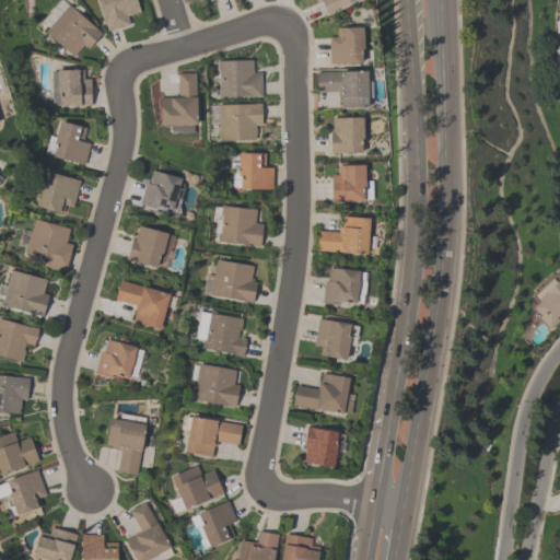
[(135,0),(139,12),(126,16),(128,24),(107,31),(97,0),(135,0)]
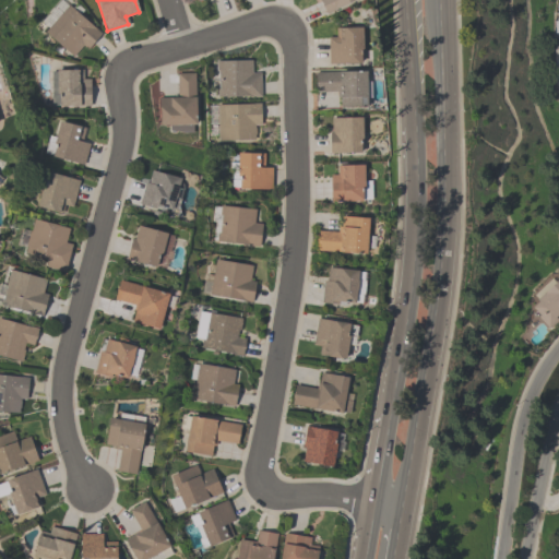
[(318,0),(355,0),(324,13),(318,0)]
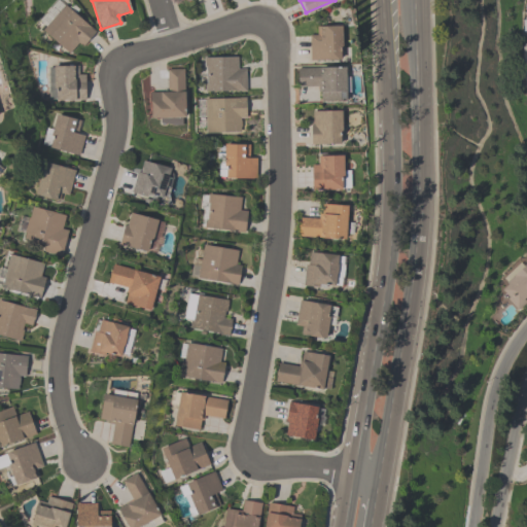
[(42,30),(64,5),(95,32),(82,45),(78,42),(68,54),(42,30)]
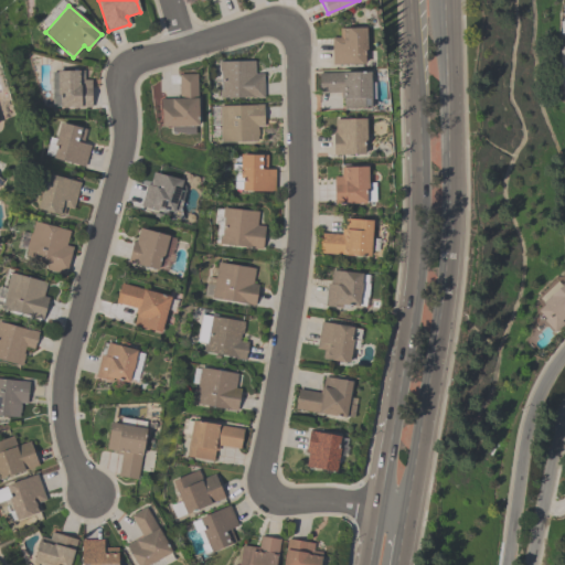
[(331,38),(339,36),(339,30),(365,29),(365,55),(363,55),(363,65),(349,65),(349,64),(331,65),(331,38)]
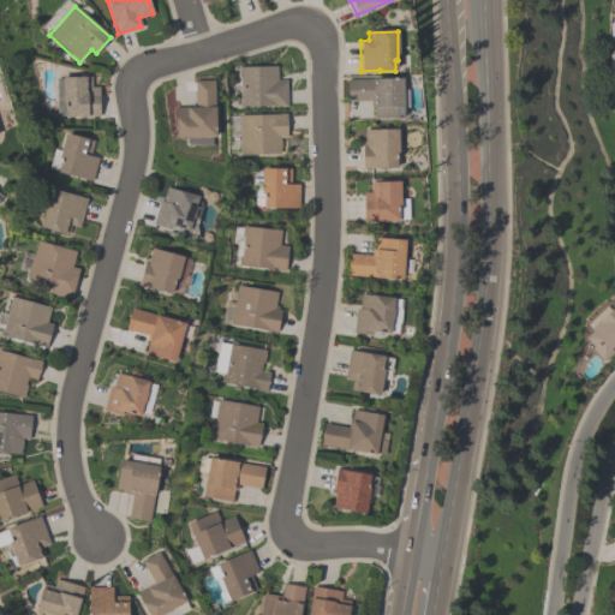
[(238,106),(238,96),(239,96),(239,77),(238,77),(238,67),(276,67),(276,81),(286,81),(286,106),(238,106)]
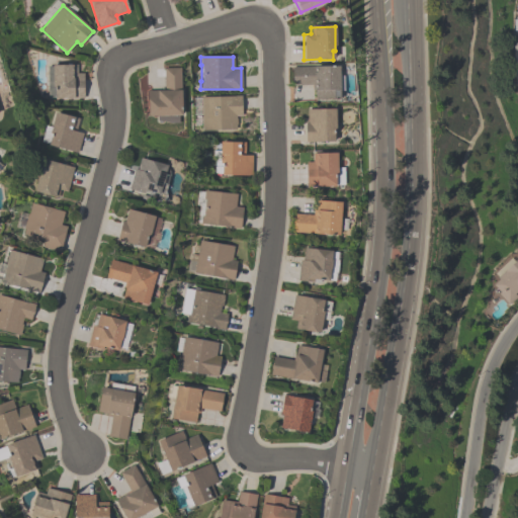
[(48,97),(48,66),(52,66),(52,65),(73,65),(77,65),(77,74),(83,74),(83,97),(73,97),(73,99),(54,99),(54,97),(48,97)]
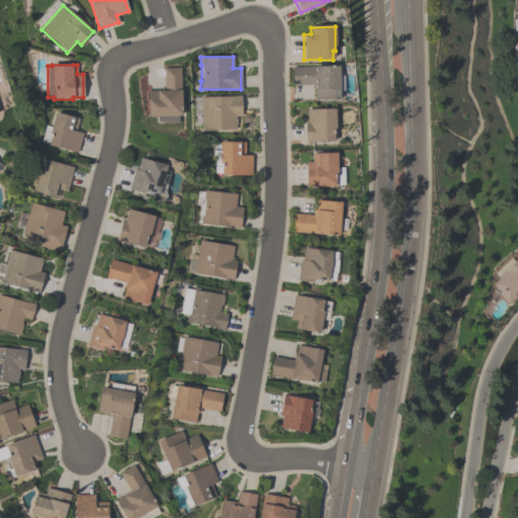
[(339,67),(339,99),(315,99),(315,90),(312,90),(312,85),(291,85),(291,68),(339,67)]
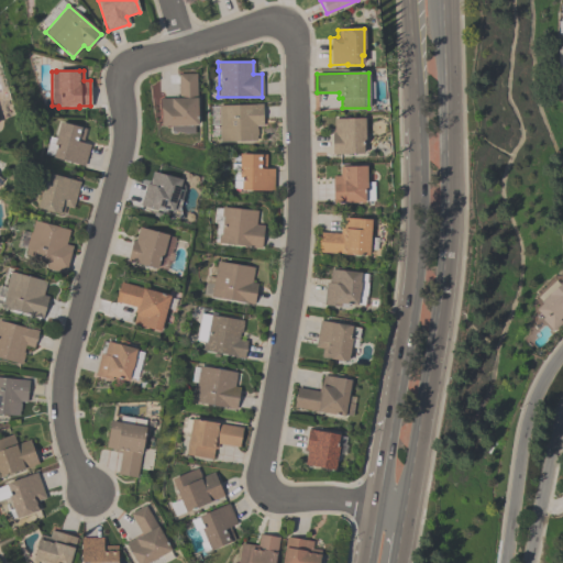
[(177,75),(196,74),(197,125),(194,125),(194,133),(185,133),(170,131),(170,127),(161,127),(159,99),(172,98),(172,99),(178,99),(177,75)]
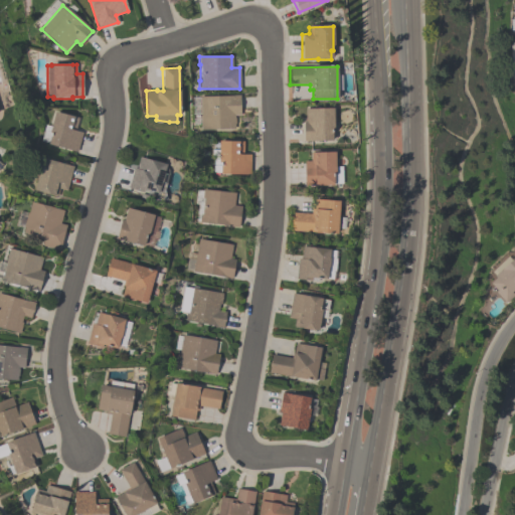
[(239,115),(233,115),(233,117),(234,118),(234,124),(233,125),(234,129),(200,129),(200,97),(239,96),(239,115)]
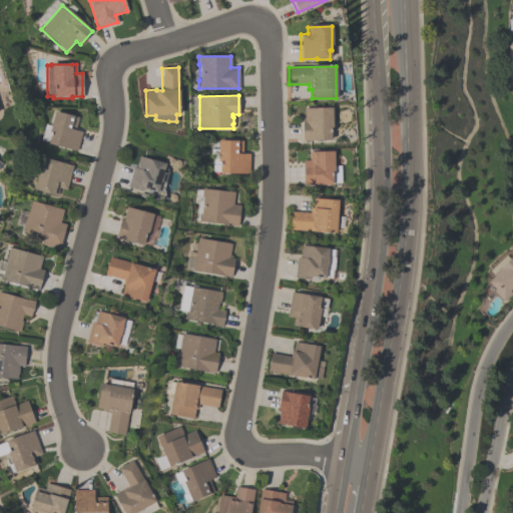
[(304,108),(332,108),(332,127),(331,127),(331,140),(302,140),(302,121),(304,121),(304,108)]
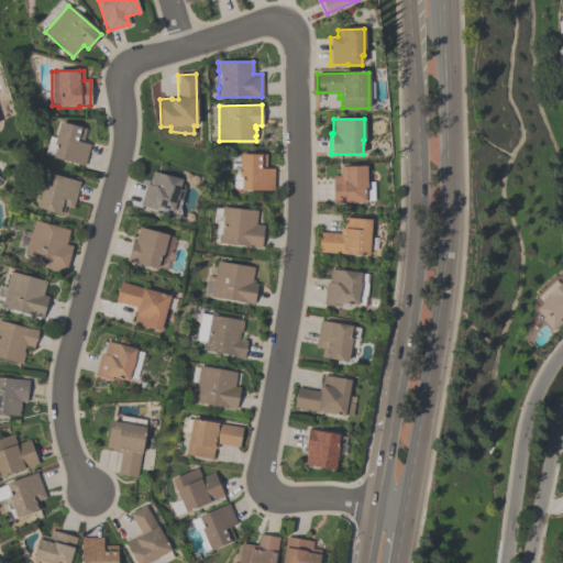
[(84,166),(52,158),(52,156),(44,154),(50,136),(55,138),(59,123),(86,130),(83,141),(78,140),(77,142),(89,145),(84,166)]
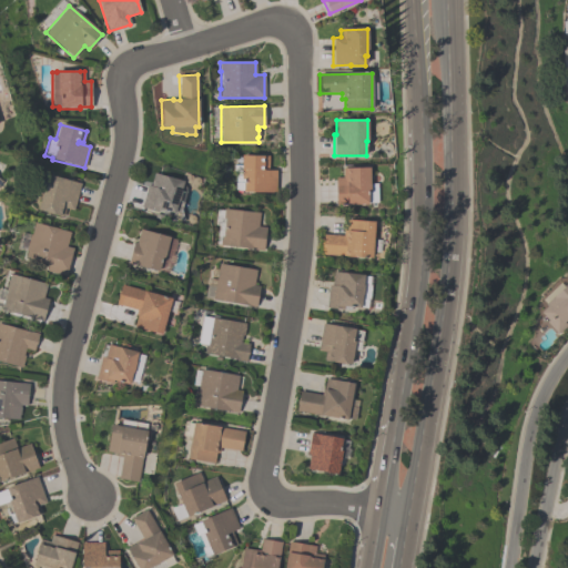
[(276,171),(276,192),(242,192),(242,180),(241,180),(241,156),(267,156),(267,171),(276,171)]
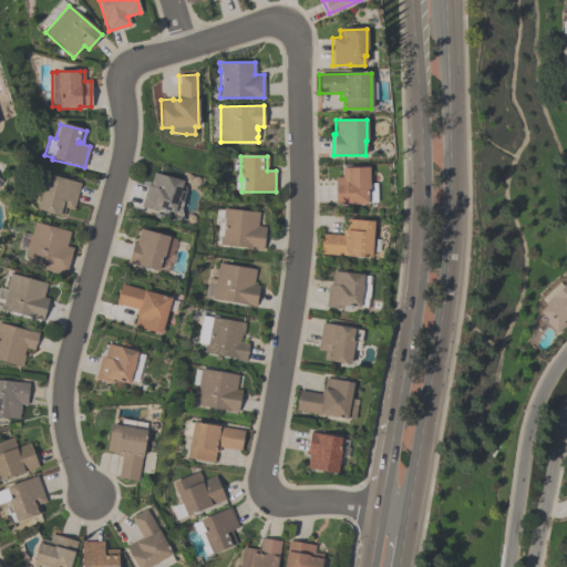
[(334,205),(334,177),(342,178),(342,168),(369,169),(369,192),(367,192),(367,205),(334,205)]
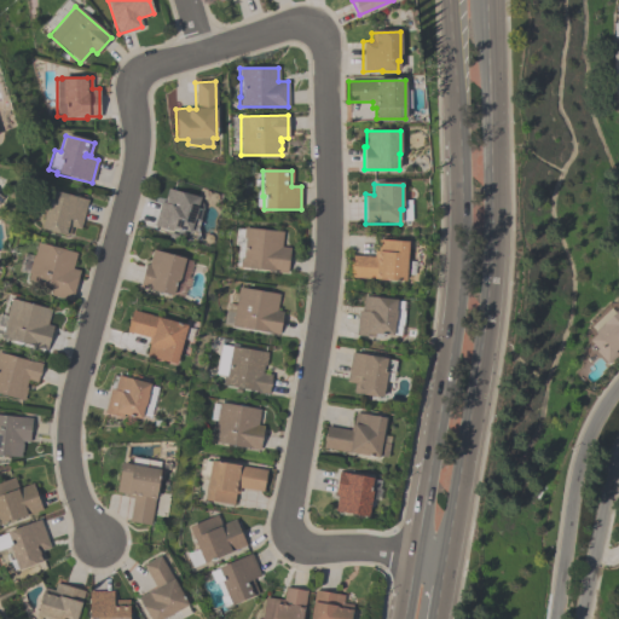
[(200,198),(200,201),(203,208),(200,221),(194,219),(190,233),(183,232),(181,233),(154,226),(160,203),(163,203),(167,190),(200,198)]
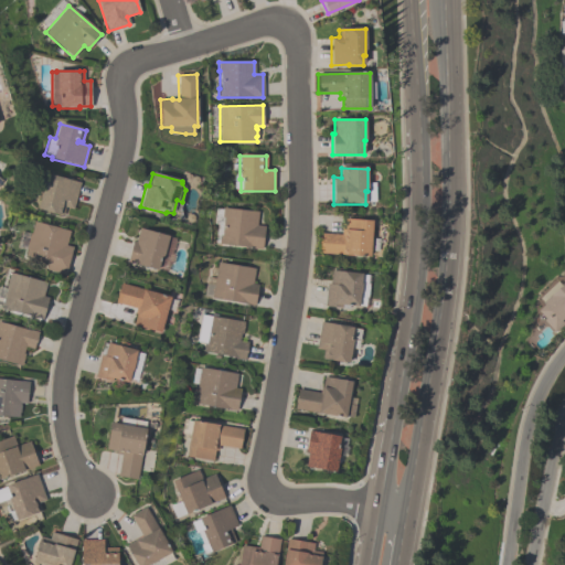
[(73,210),(64,208),(63,215),(38,210),(43,185),(45,187),(48,176),(80,182),(73,210)]
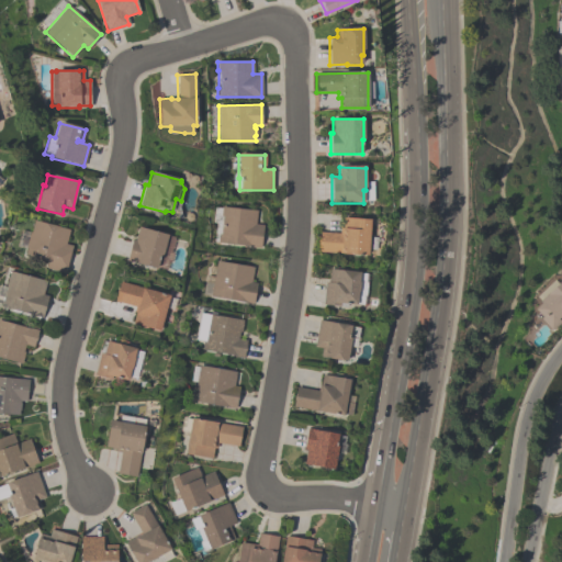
[(260,247),(217,243),(218,233),(221,234),(222,216),(221,216),(222,208),(256,211),(255,225),(262,225),(260,247)]
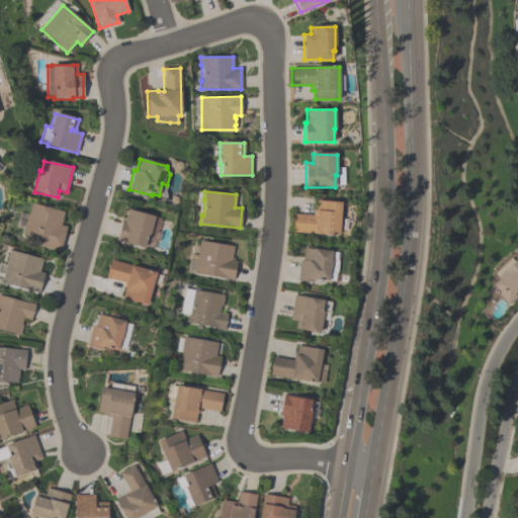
[(339,236),(291,232),(292,213),(313,216),(313,210),(316,210),(316,201),(341,203),(339,236)]
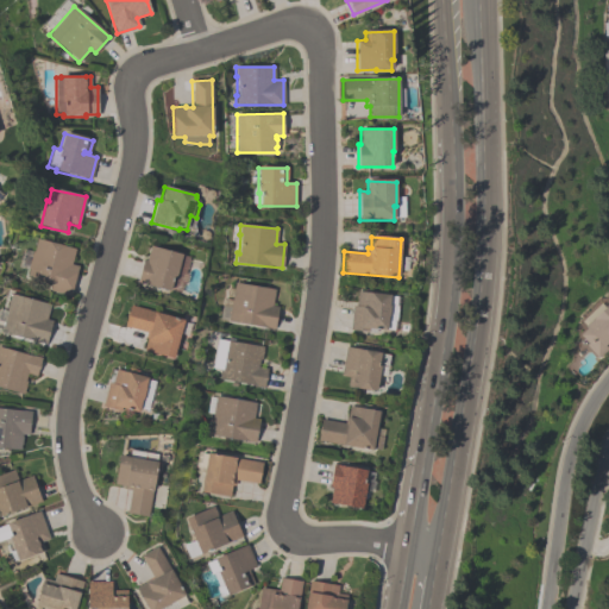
[(70,296),(49,290),(51,284),(26,277),(36,239),(75,249),(71,264),(77,267),(70,296)]
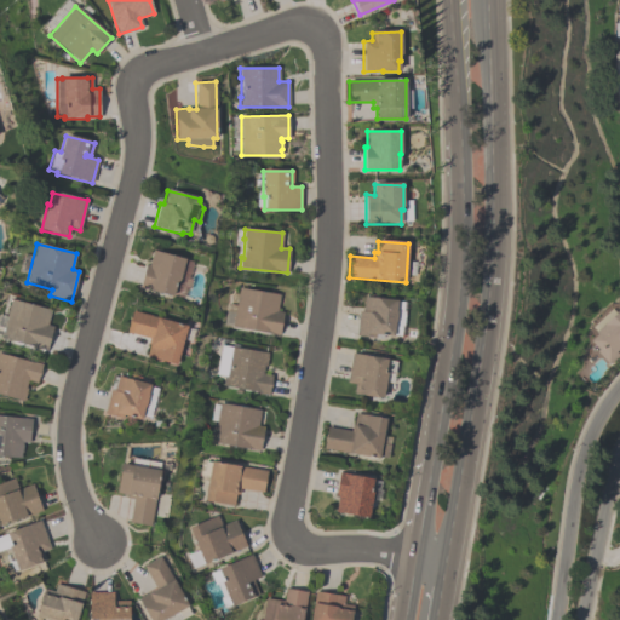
[(178,287),(176,286),(173,297),(139,287),(145,265),(148,265),(153,252),(184,260),(178,287)]
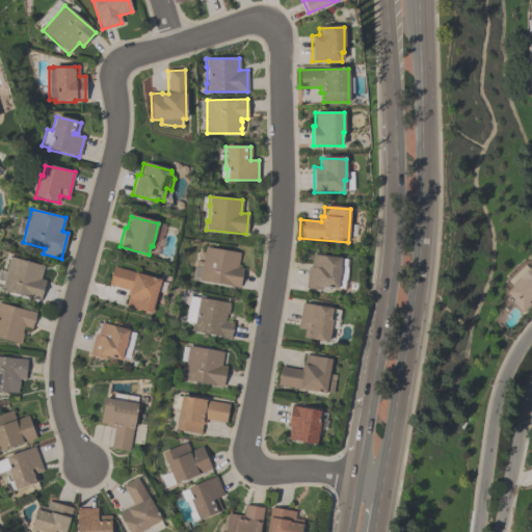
[(198,281),(205,247),(240,254),(238,267),(243,268),(239,287),(198,281)]
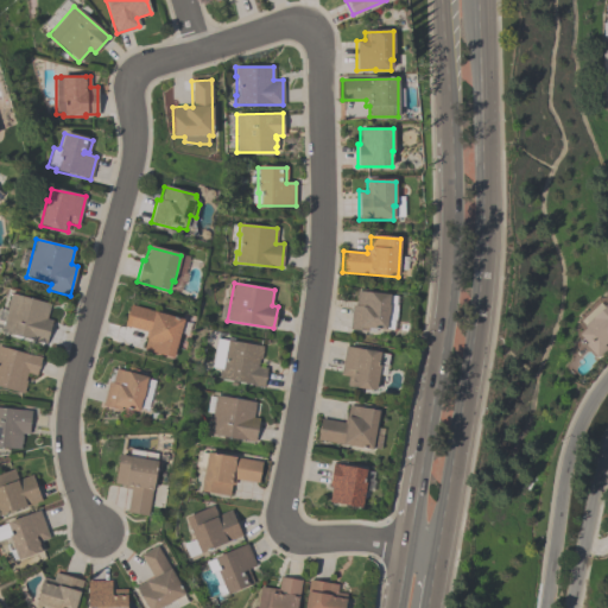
[(385,331),(367,329),(367,331),(349,329),(352,305),(355,305),(356,292),(390,296),(385,331)]
